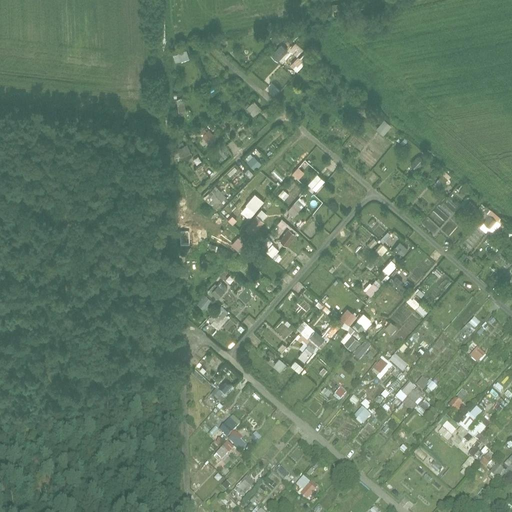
[(267,42),(270,48),(282,40),(279,34),(267,42)]
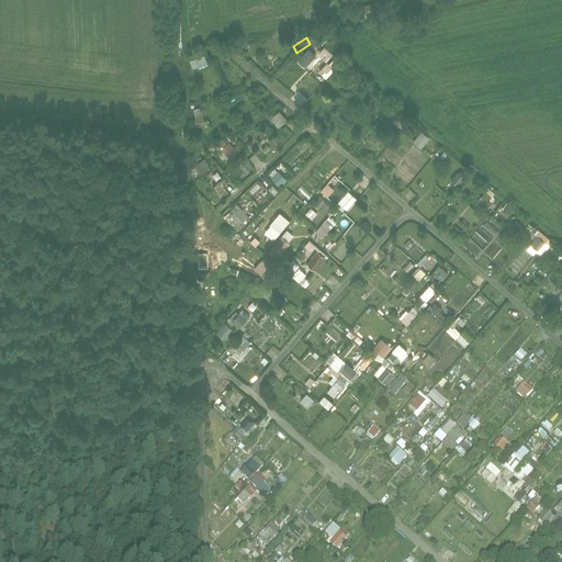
[(318,54),(327,63),(334,56),(326,47),(318,54)]
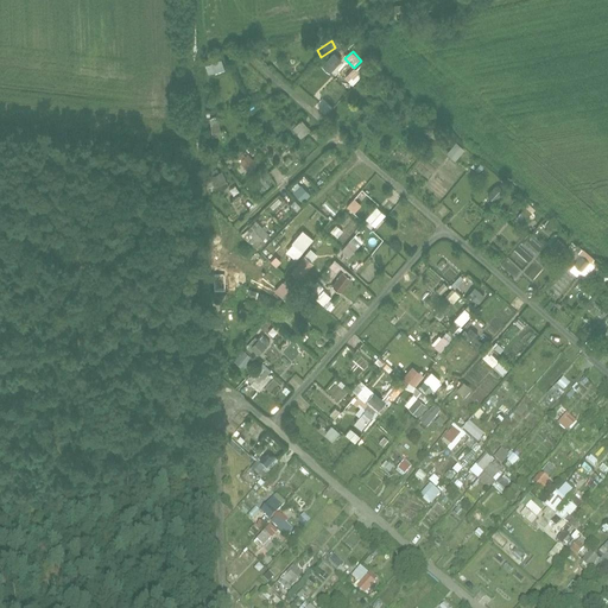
[(328,62),(343,78),(354,69),(343,58),(340,61),(335,56),(328,62)]
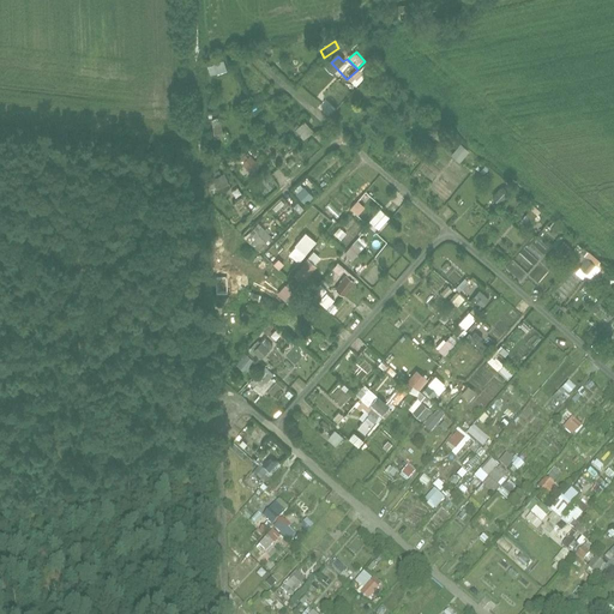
[(208,66),(210,77),(228,72),(226,61),(208,66)]
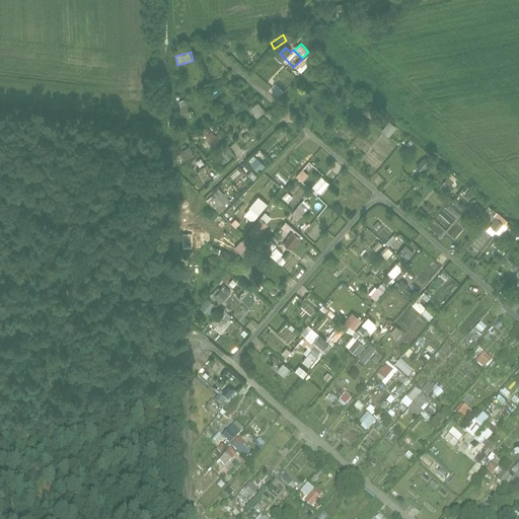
[(302,74),(309,65),(302,59),(295,68),(302,74)]
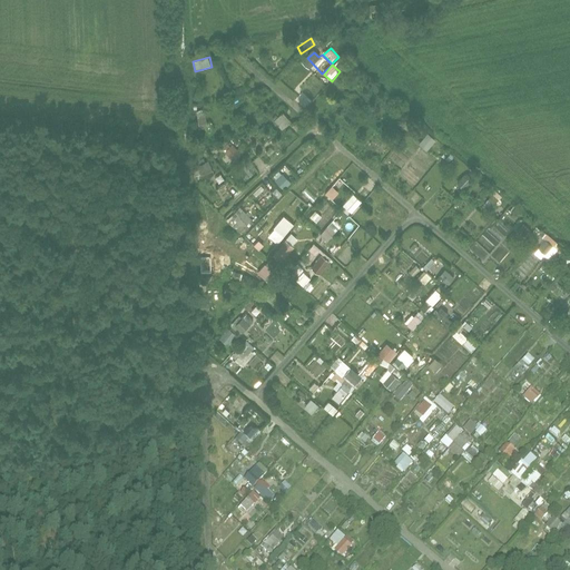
[(206,111),(197,112),(199,129),(208,128),(206,111)]
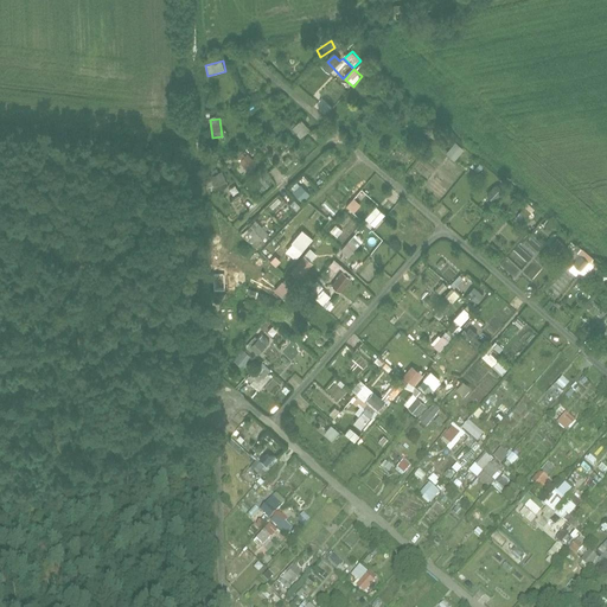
[(292,129),(301,139),(311,129),(301,120),(292,129)]
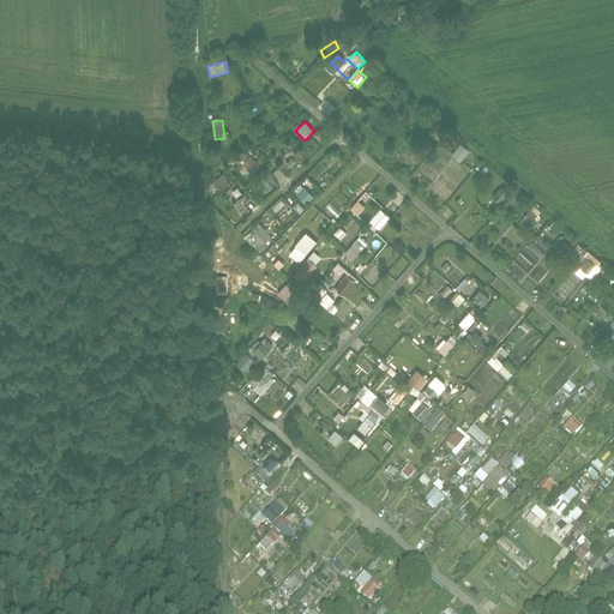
[(462,144),(452,156),(461,163),(470,151),(462,144)]
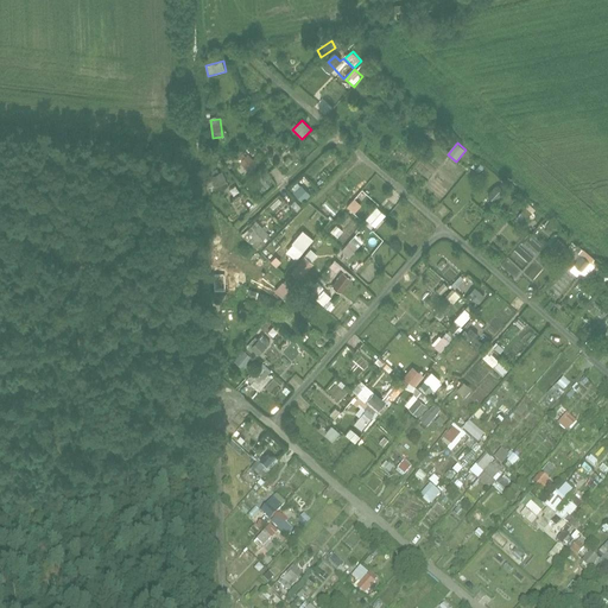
[(249,171),(257,163),(247,154),(240,163),(249,171)]
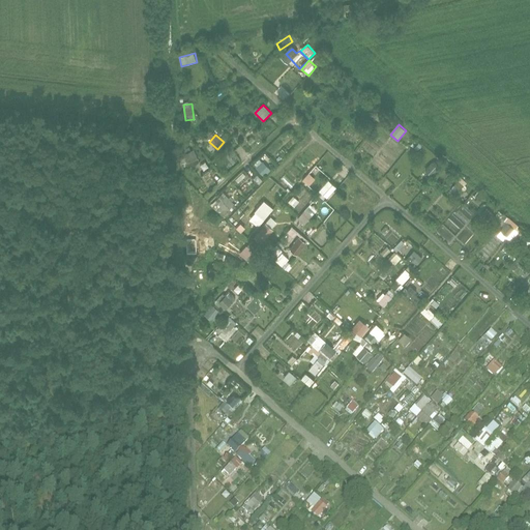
[(264,176),(271,170),(261,158),(254,165),(264,176)]
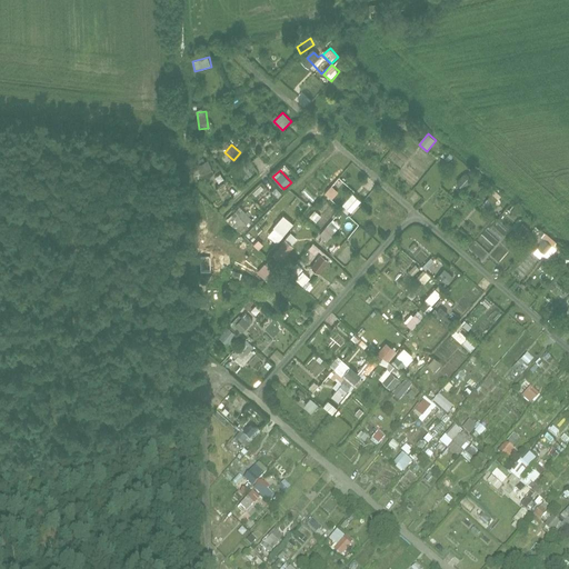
[(466,191),(475,180),(466,172),(457,183),(466,191)]
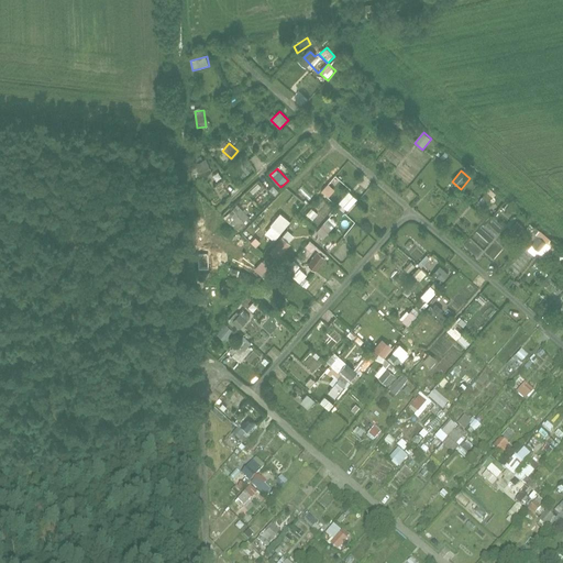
[(330,184),(321,191),(328,198),(335,190),(330,184)]
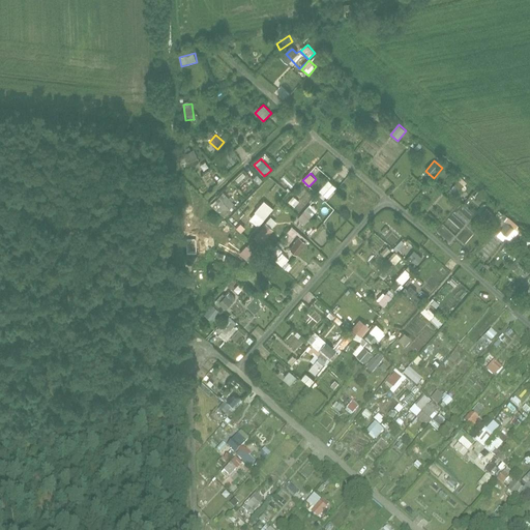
[(319,189),(328,198),(337,186),(329,178),(319,189)]
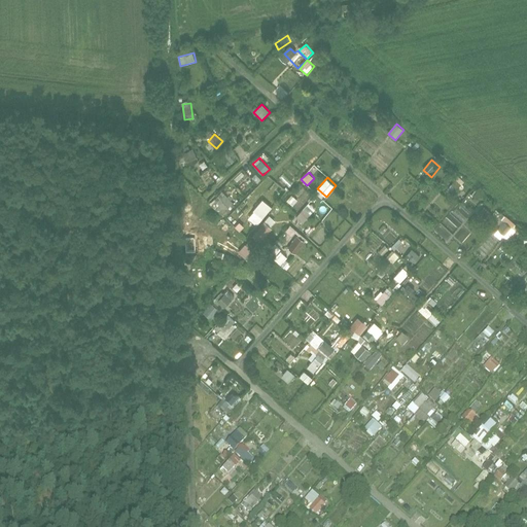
[(447,189),(452,195),(462,183),(456,179),(447,189)]
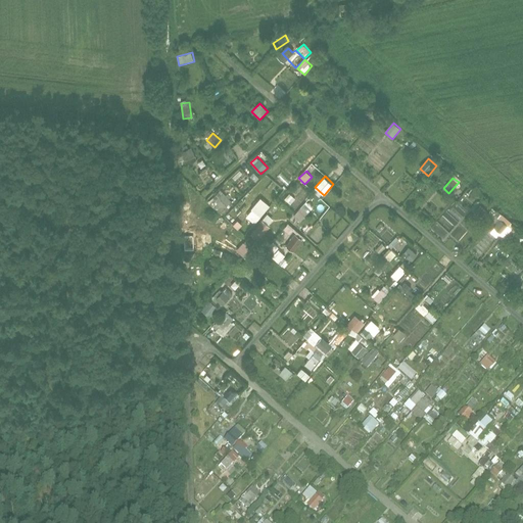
[(220,215),(232,202),(221,190),(207,202),(220,215)]
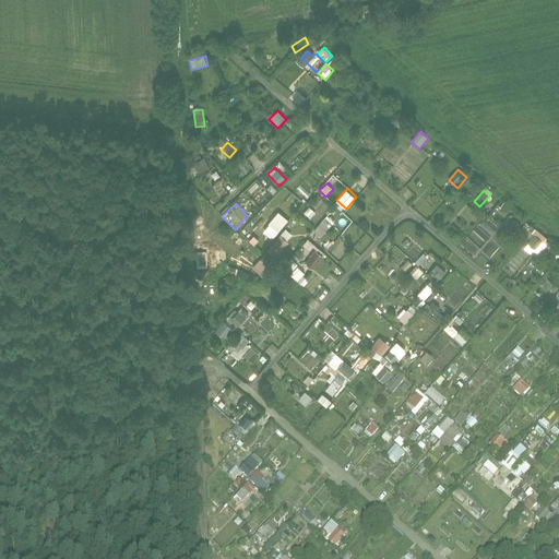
[(309,209),(305,214),(311,218),(314,213),(309,209)]
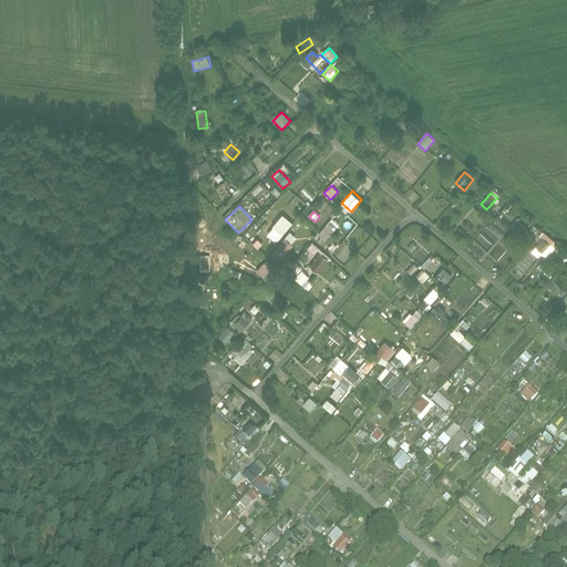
[(272,226),(282,236),(294,224),(284,215),(272,226)]
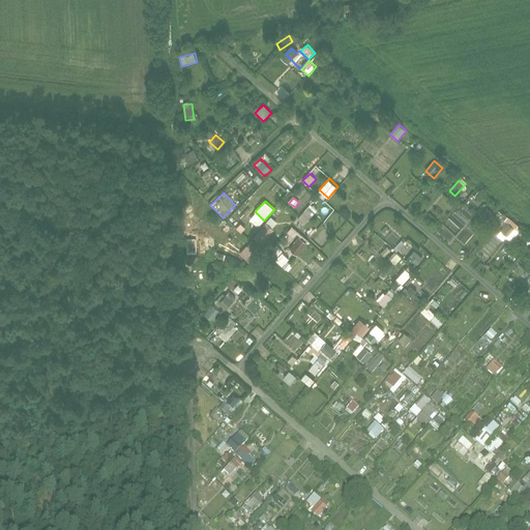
[(243,223),(252,212),(244,206),(235,216),(243,223)]
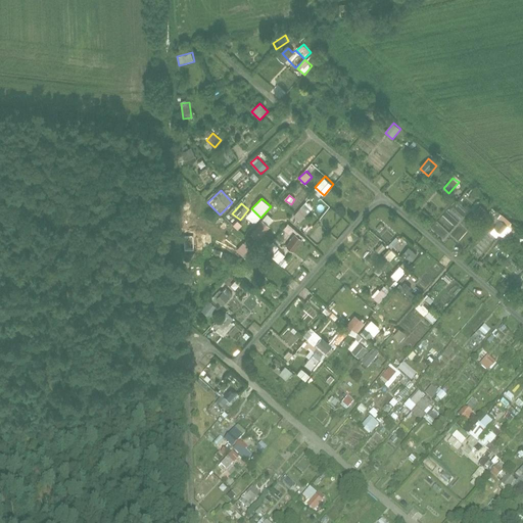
[(486,224),(494,216),(482,204),(474,212),(486,224)]
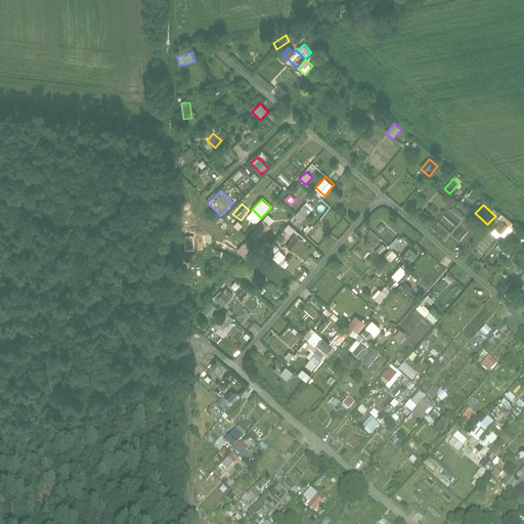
[(259,241),(275,221),(268,215),(252,234),(259,241)]
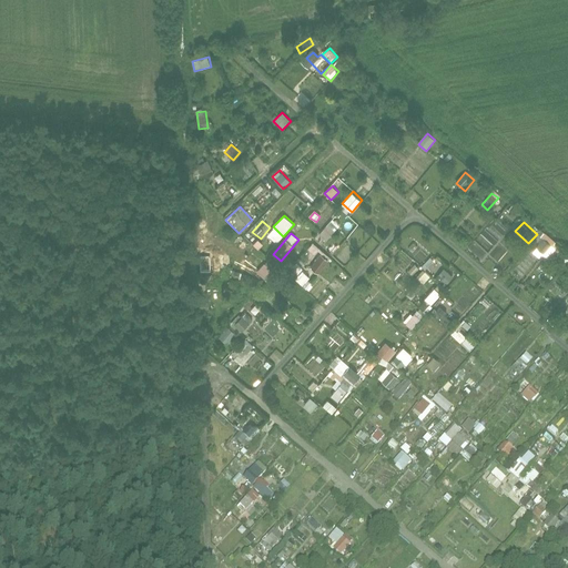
[(544,250),(547,242),(541,239),(538,247),(544,250)]
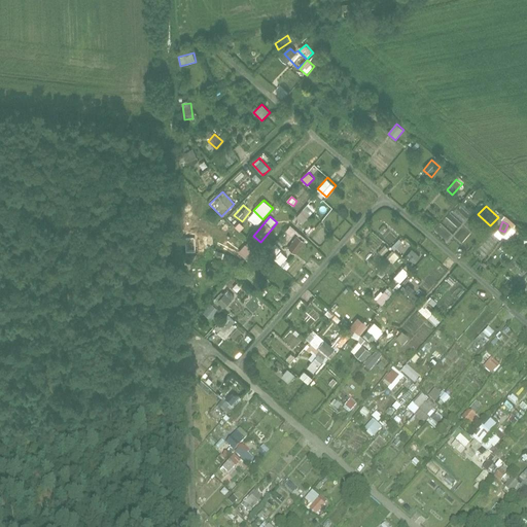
[(240,232),(244,227),(240,222),(235,227),(240,232)]
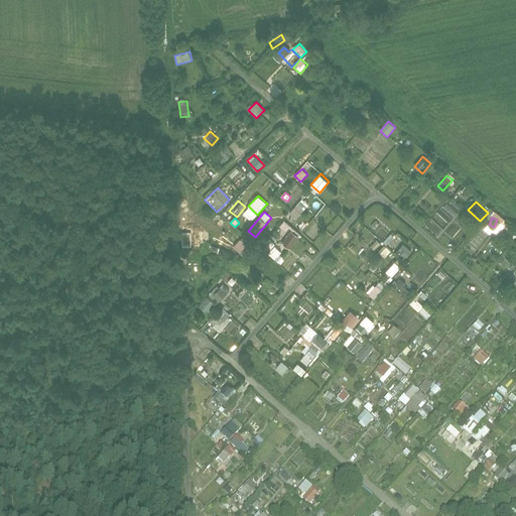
[(283,222),(279,227),(285,231),(289,226),(283,222)]
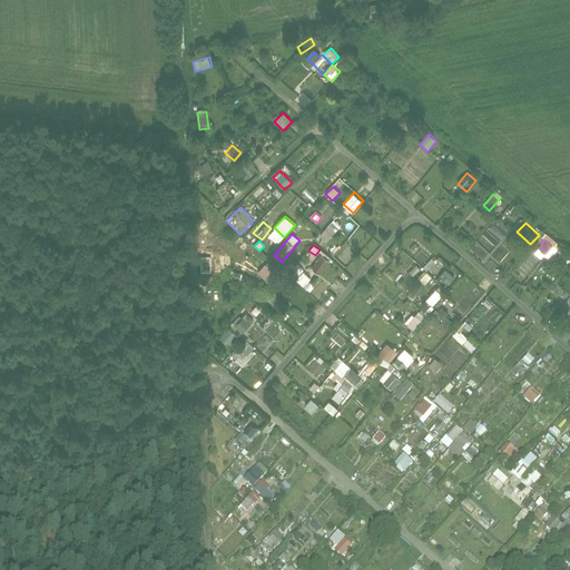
[(308,252),(300,262),(305,267),(314,257),(308,252)]
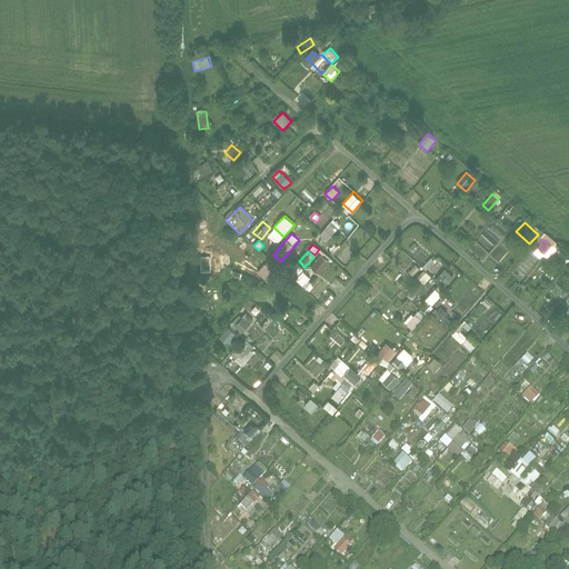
[(322,272),(330,258),(318,252),(310,267),(322,272)]
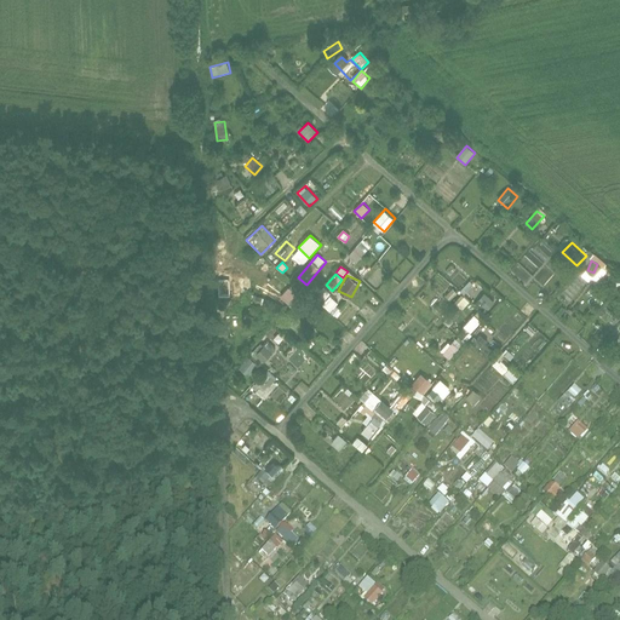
[(465,294),(475,285),(470,280),(460,290),(465,294)]
